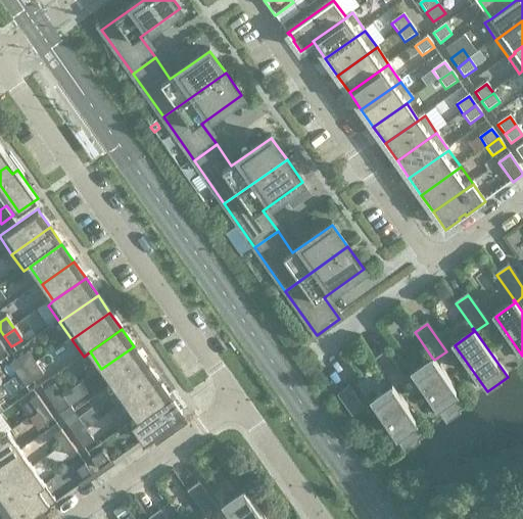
[(146,364),(134,346),(101,369),(113,386),(146,364)]
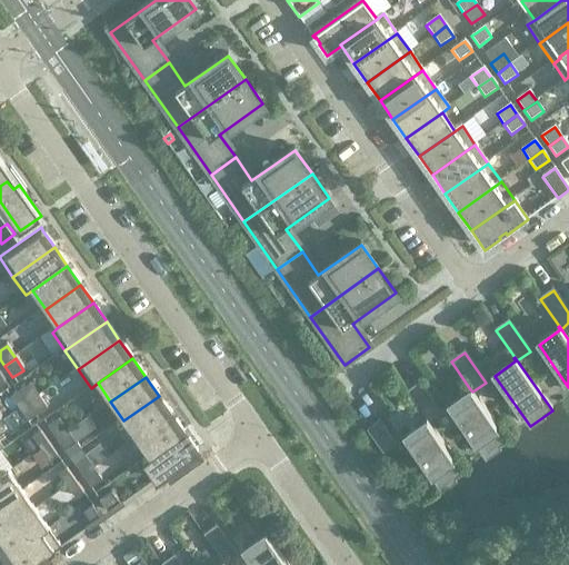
[(407,393),(427,420),(428,423),(441,414),(420,384),(407,393)]
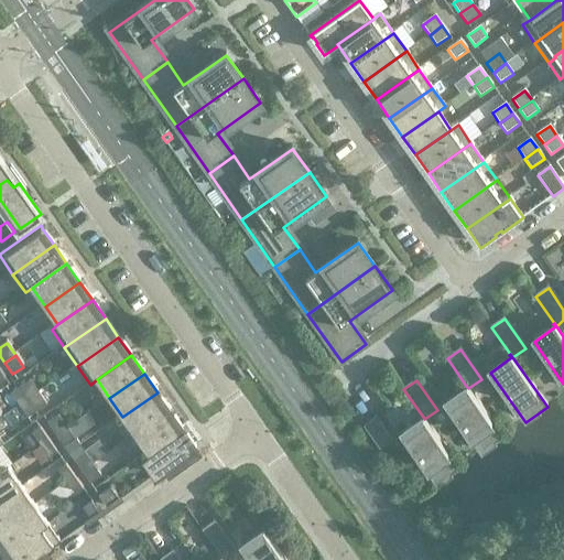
[(29,383),(18,390),(26,401),(38,394),(29,383)]
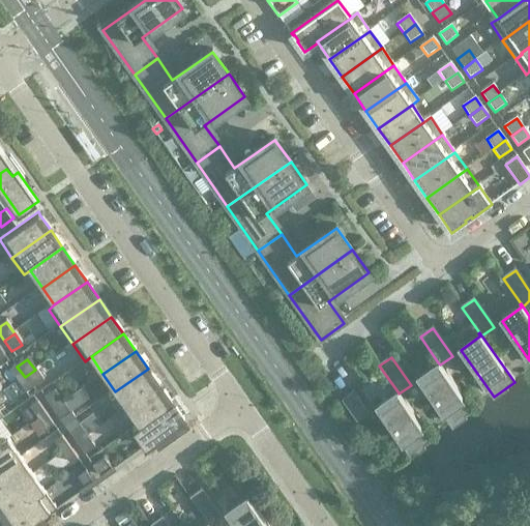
[(473,411),(440,364),(438,362),(437,362),(439,364),(419,379),(452,426),(473,411)]
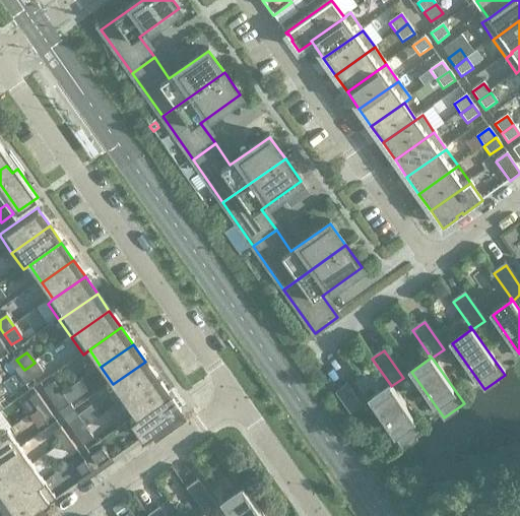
[(24,370),(16,360),(9,365),(17,376),(24,370)]
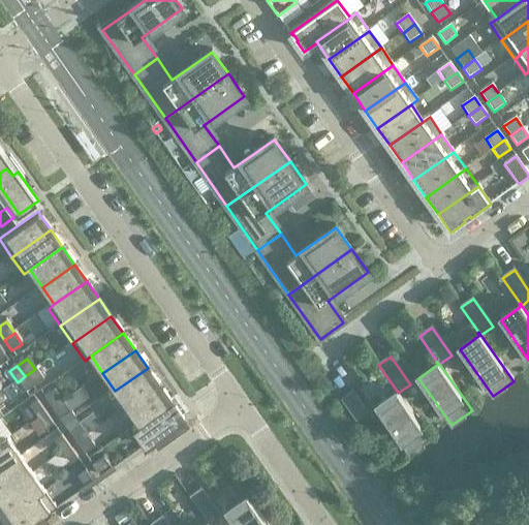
[(159,384),(148,368),(115,391),(109,395),(121,412),(127,407),(159,384)]
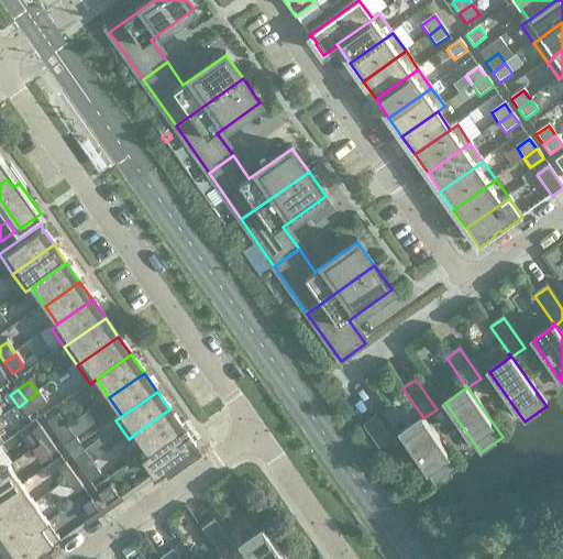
[(45,405),(37,393),(26,401),(35,413),(45,405)]
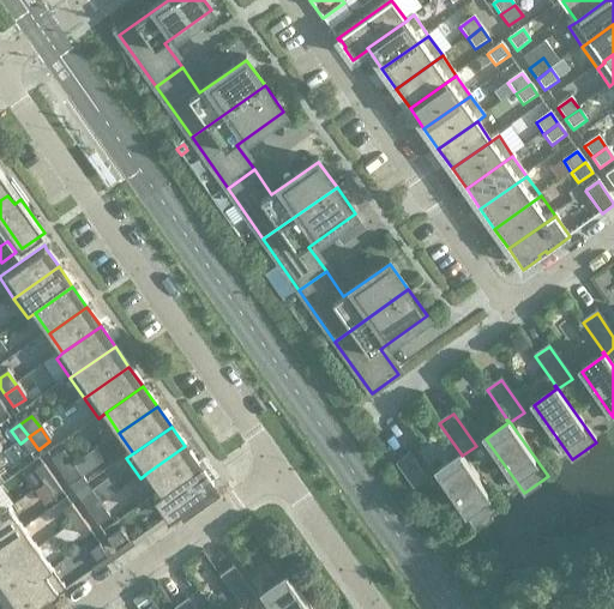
[(38,450),(29,436),(20,444),(29,456),(38,450)]
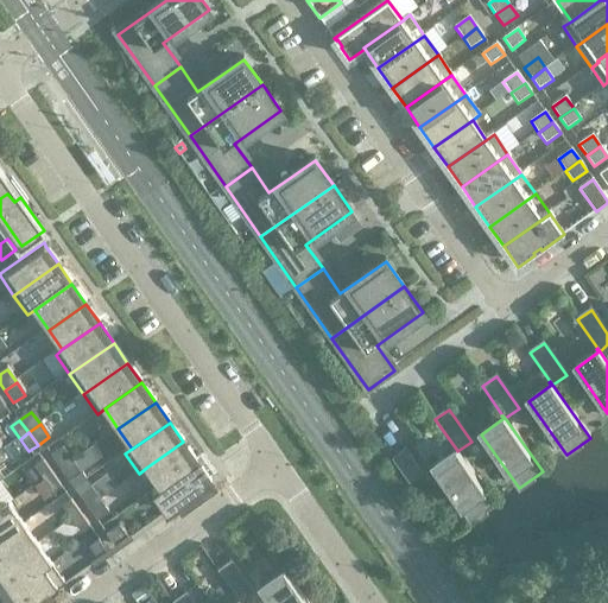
[(197,462),(183,442),(146,468),(160,488),(197,462)]
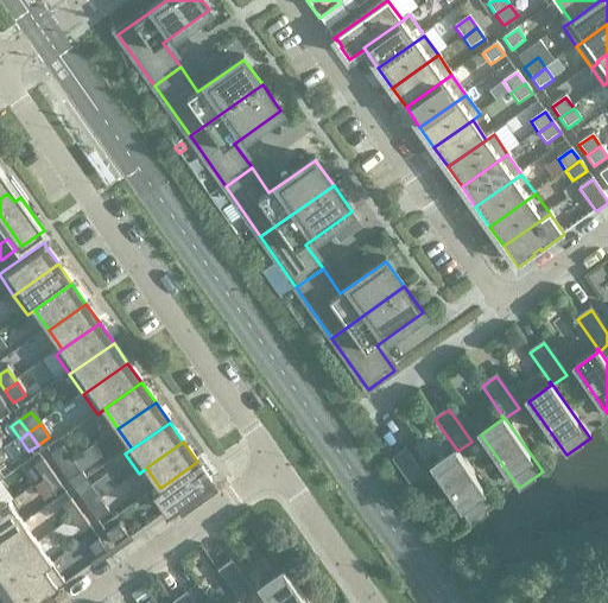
[(63,449),(51,457),(61,469),(73,462),(63,449)]
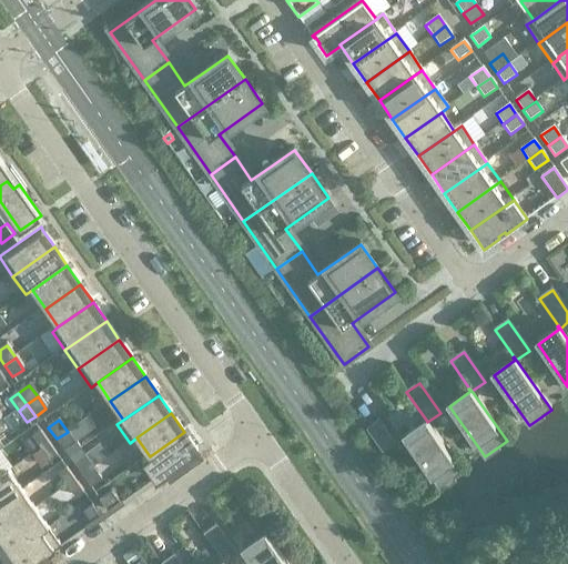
[(463,472),(427,422),(426,420),(425,420),(426,422),(405,437),(440,487),(463,472)]
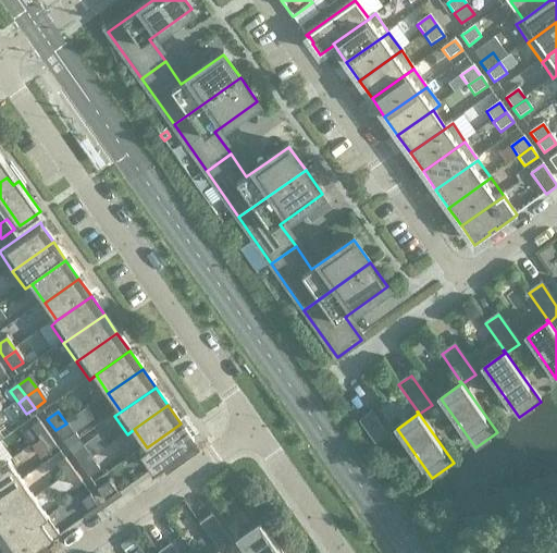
[(360,422),(375,444),(388,435),(373,414),(360,422)]
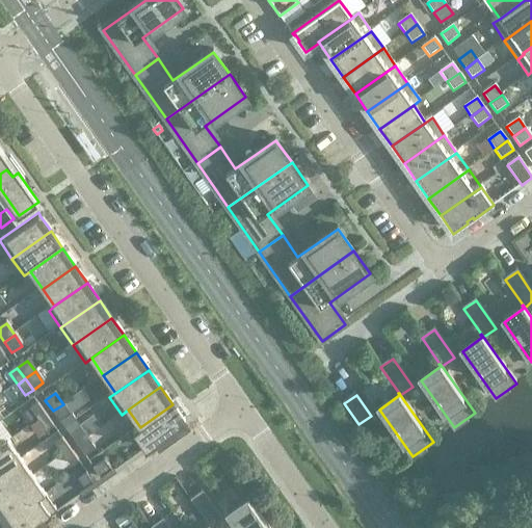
[(46,416),(37,404),(30,411),(38,421),(46,416)]
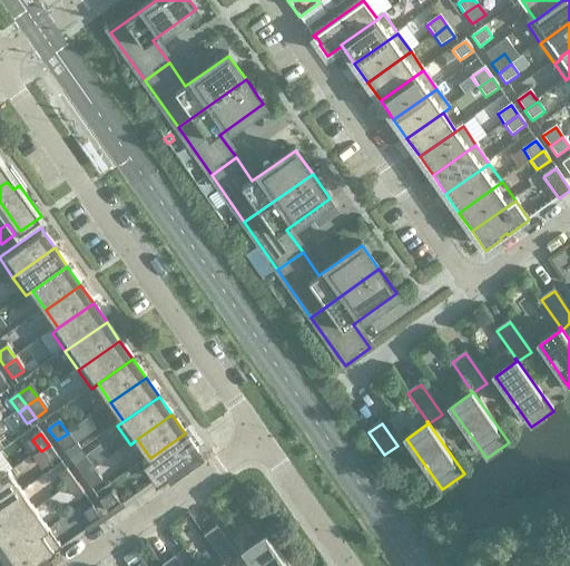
[(76,445),(68,433),(57,440),(65,452),(76,445)]
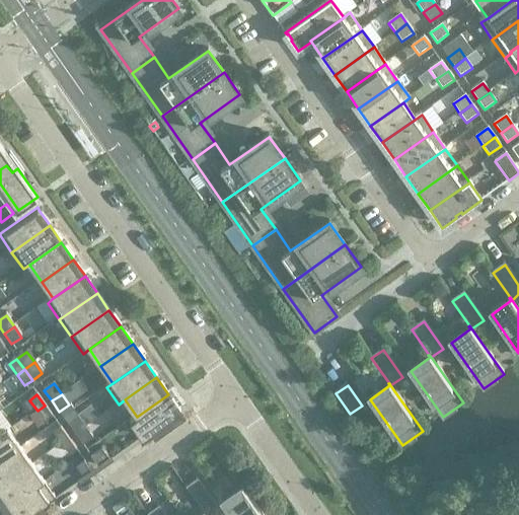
[(180,412),(168,394),(137,417),(131,421),(143,439),(180,412)]
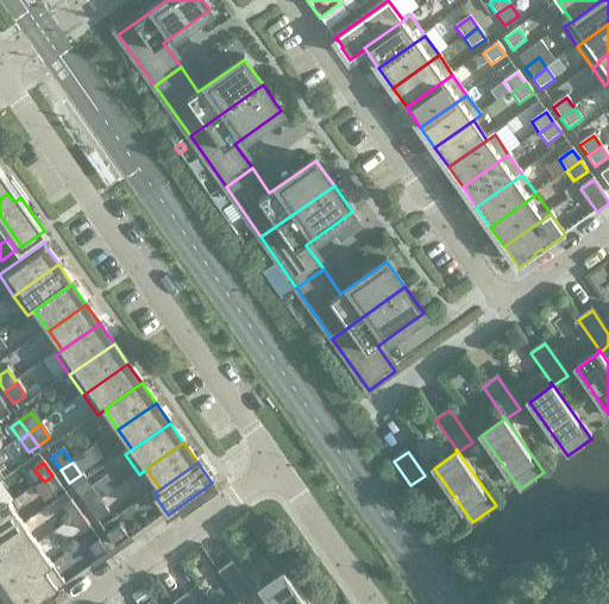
[(32,472),(24,478),(31,488),(39,482),(32,472)]
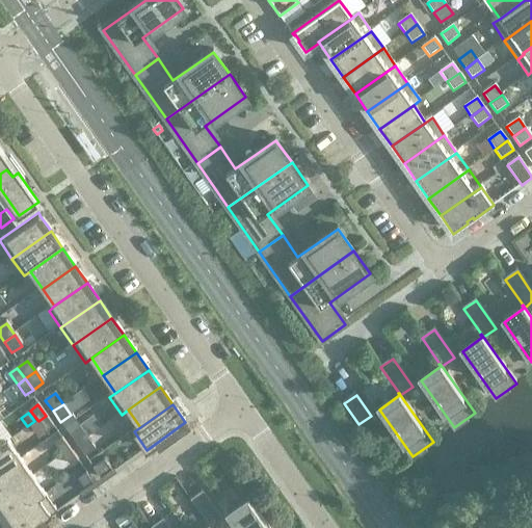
[(54,427),(46,416),(38,421),(46,432),(54,427)]
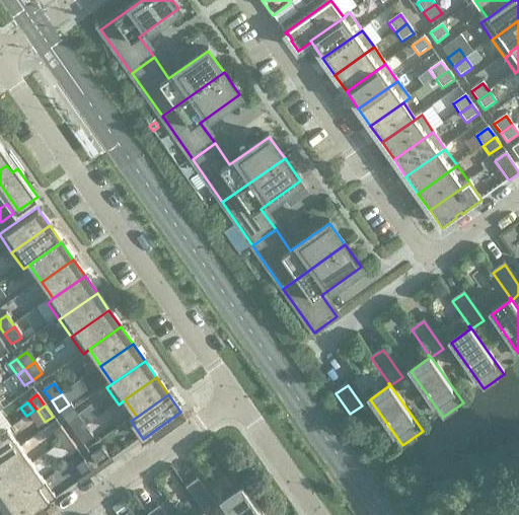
[(77,417),(68,424),(75,435),(85,428),(77,417)]
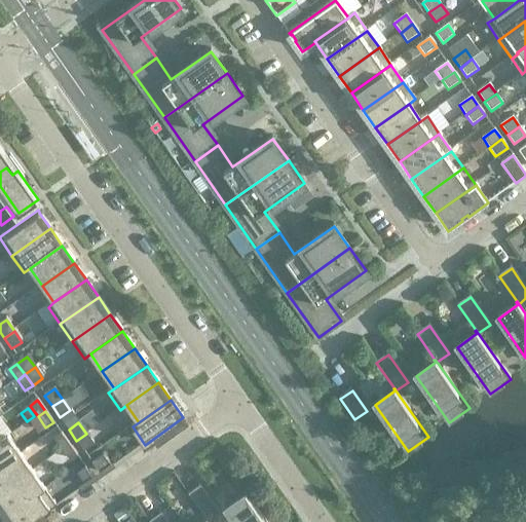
[(95,445),(86,434),(76,441),(84,451),(95,445)]
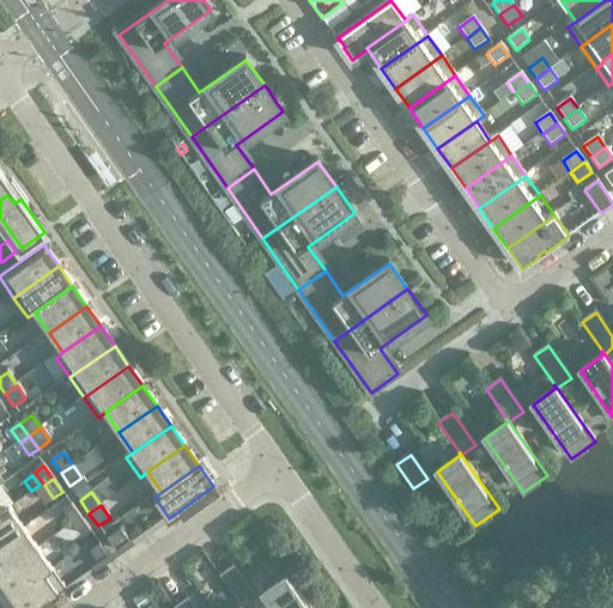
[(82,518),(72,506),(64,512),(72,526),(82,518)]
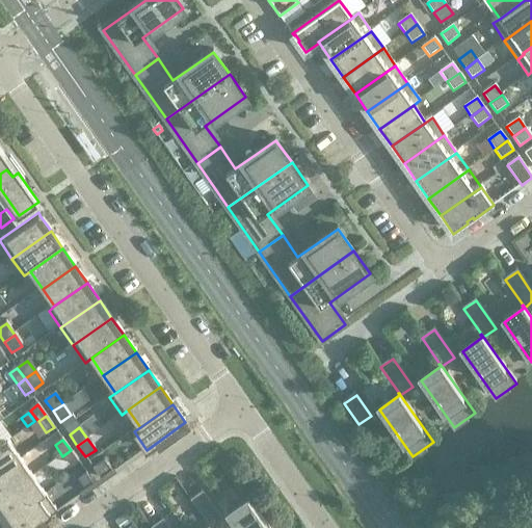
[(8,442),(2,447),(0,448),(0,474),(21,459),(8,442)]
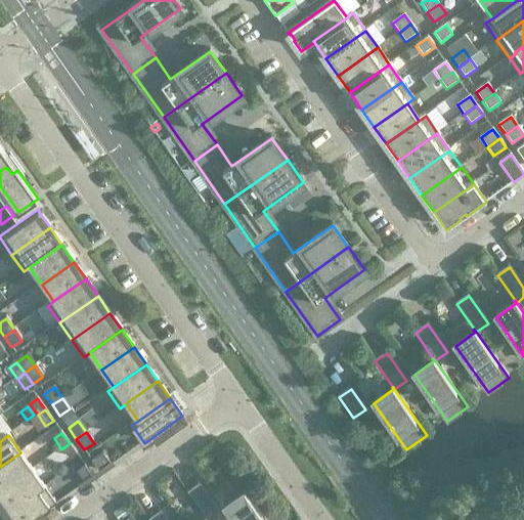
[(77,455),(70,443),(61,449),(70,460),(77,455)]
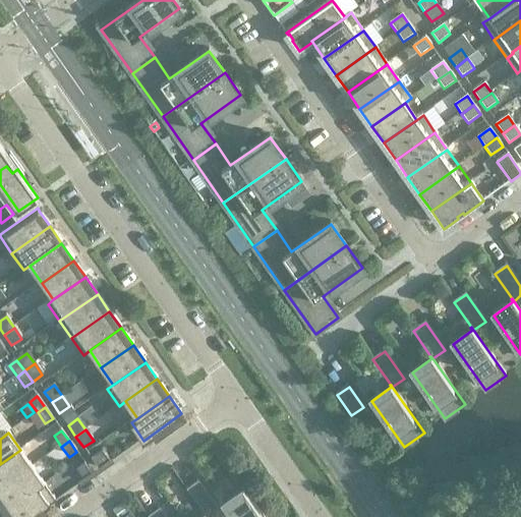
[(0,490),(33,467),(20,450),(0,464),(0,490)]
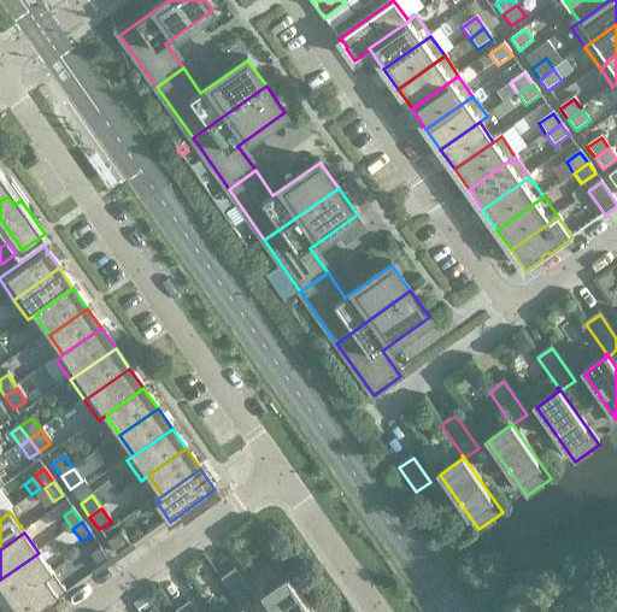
[(109,541),(107,542),(118,558),(131,548),(130,548),(122,535),(110,543),(109,541)]
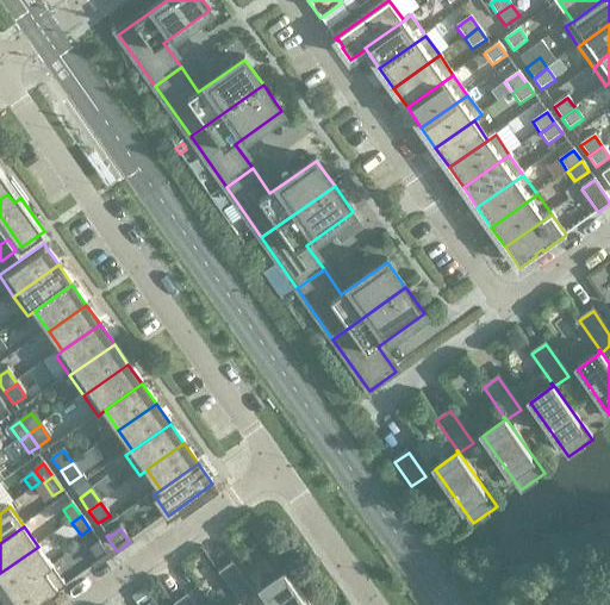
[(110,556),(98,541),(98,542),(99,543),(91,550),(99,562),(95,565),(97,566),(110,556)]
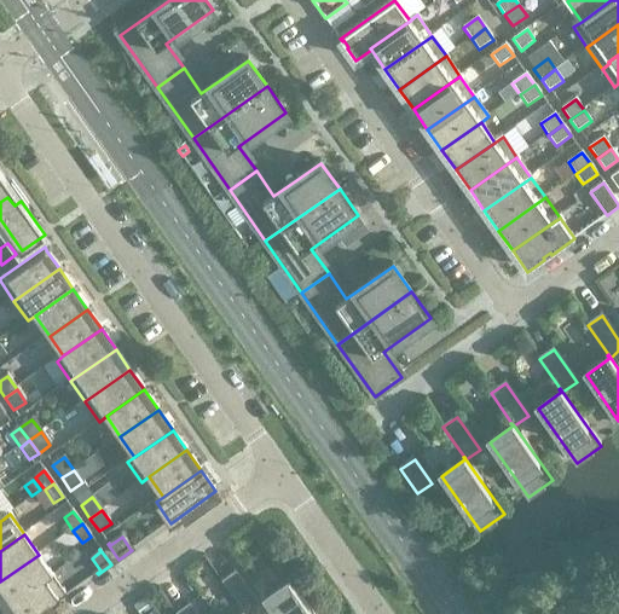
[(52,574),(39,555),(0,581),(0,596),(7,607),(52,574)]
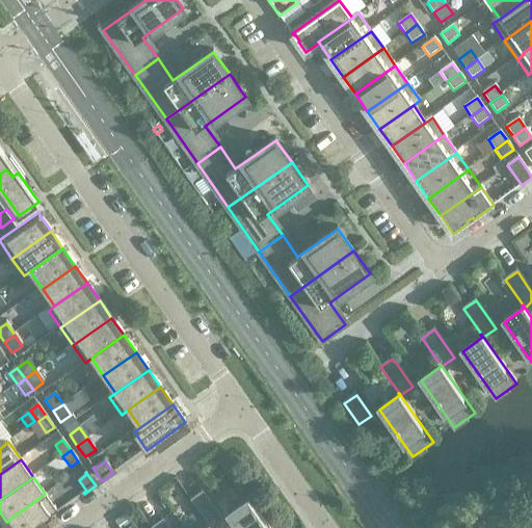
[(209,526),(209,527),(213,527),(222,521),(203,493),(191,501),(209,526)]
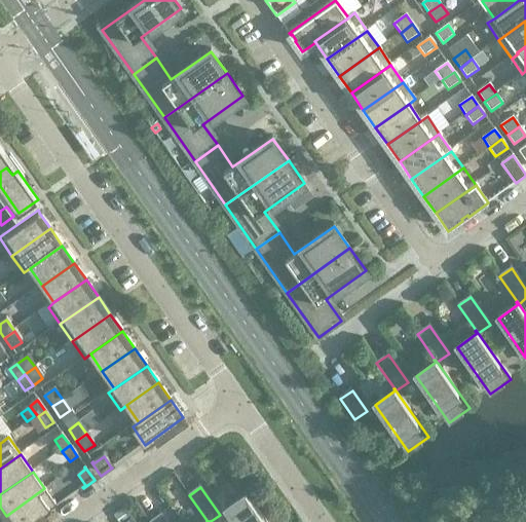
[(35,521),(58,507),(44,488),(6,516),(10,521),(35,521)]
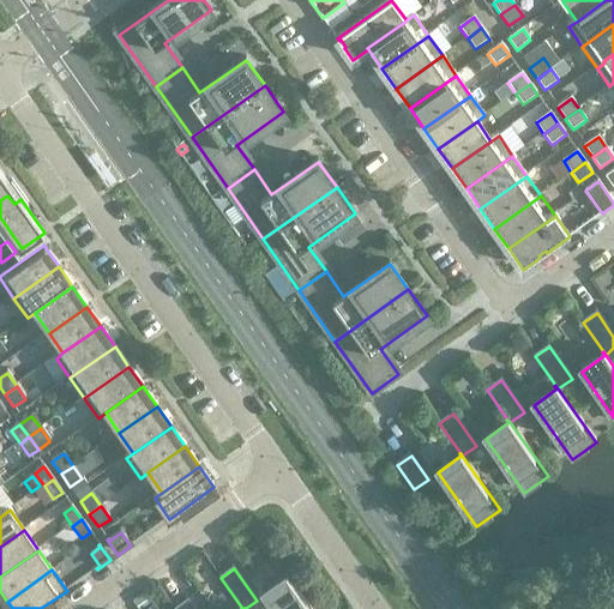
[(309,608),(287,576),(286,576),(287,578),(264,595),(274,608),(309,608)]
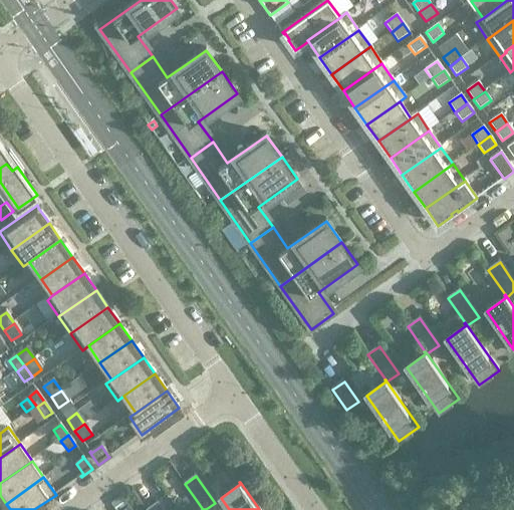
[(121,498),(111,505),(114,509),(126,509),(129,508),(121,498)]
